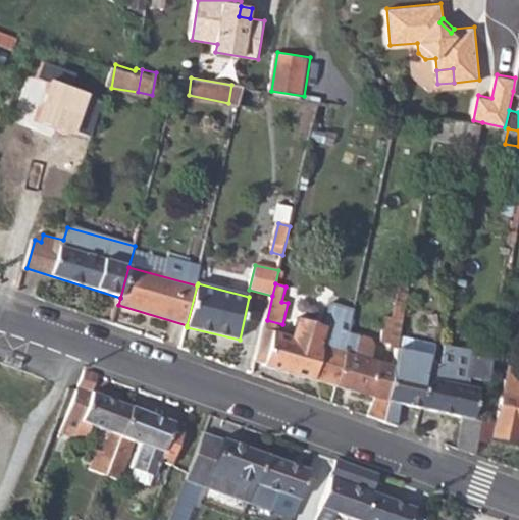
[(286,287),(281,302),(288,303),(293,289),(286,287)]
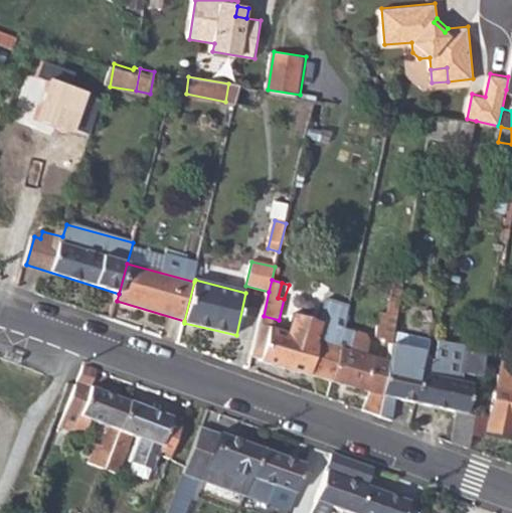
[(320,326),(309,373),(334,380),(342,347),(339,345),(342,333),(343,333),(345,326),(354,286),(344,284),(341,294),(339,293),(334,312),(337,313),(332,330),(320,326)]
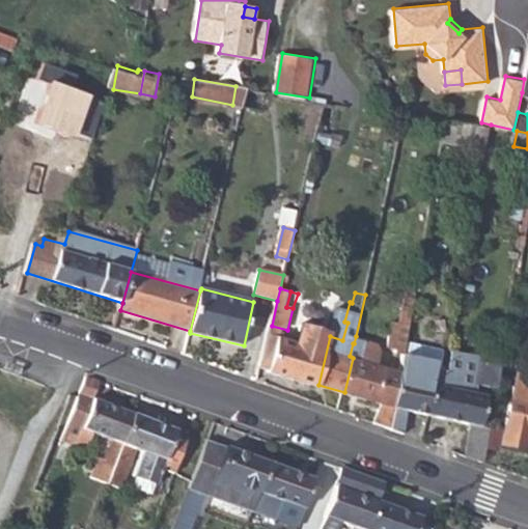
[(405,308),(414,310),(416,298),(407,297),(405,308)]
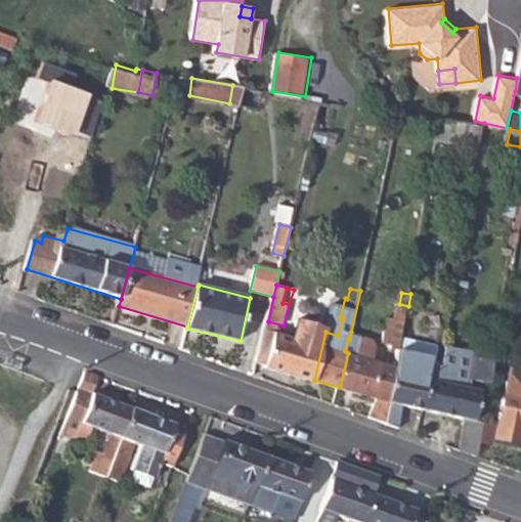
[(328,327),(298,318),(294,337),(266,329),(257,362),(265,364),(264,366),(314,380),(326,332),(328,327)]
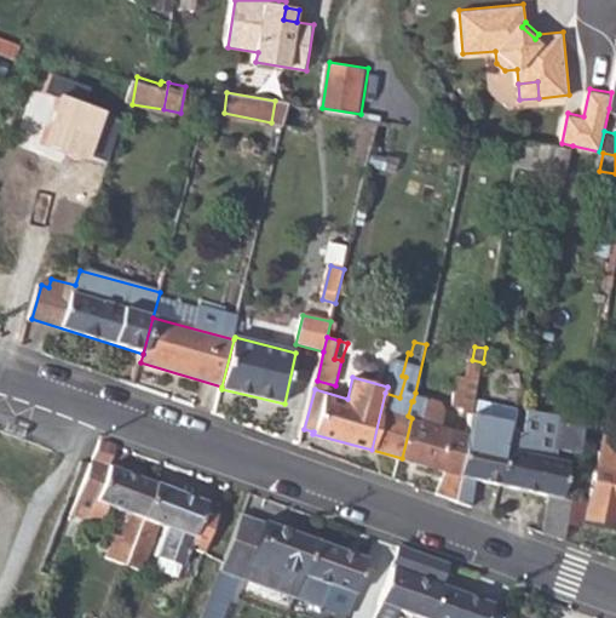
[(453,412),(472,417),(476,400),(478,383),(460,381),(453,412)]
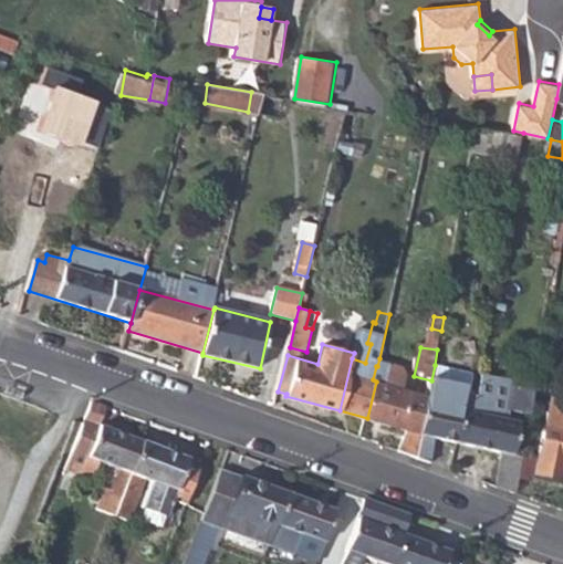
[(435,365),(431,380),(446,383),(448,366),(435,365)]
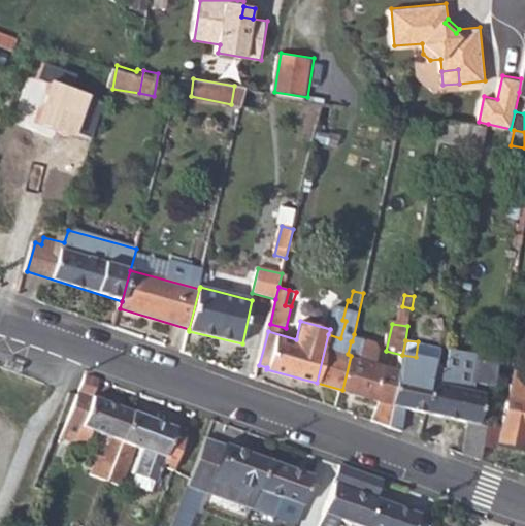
[(348,354),(351,356),(360,358),(363,344),(352,341),(351,341),(348,354)]
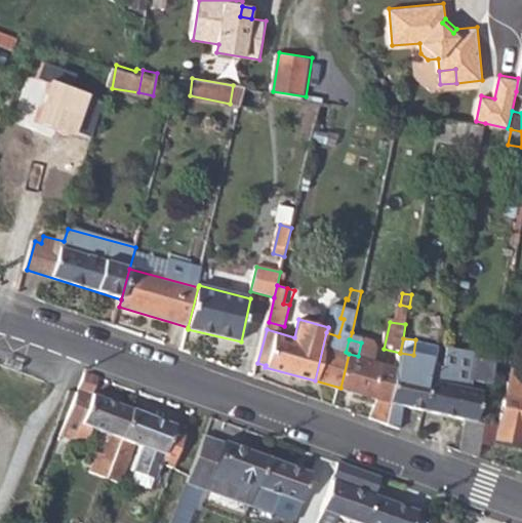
[(397,365),(387,424),(399,428),(404,404),(420,407),(431,379),(431,369),(432,364),(434,364),(438,344),(415,339),(413,355),(400,353),(397,365)]
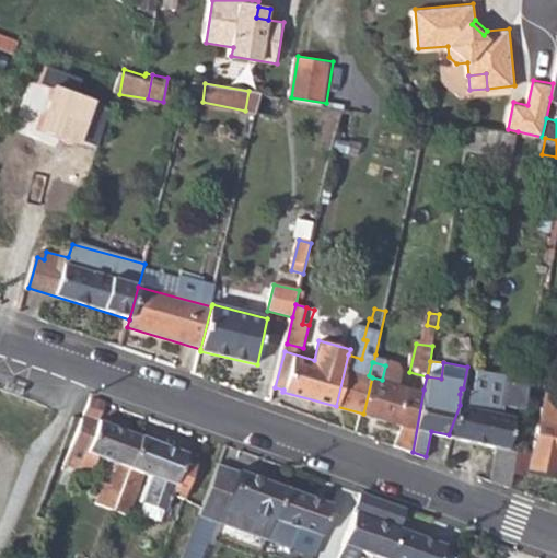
[(508,376),(503,405),(525,409),(530,380),(515,378),(508,376)]
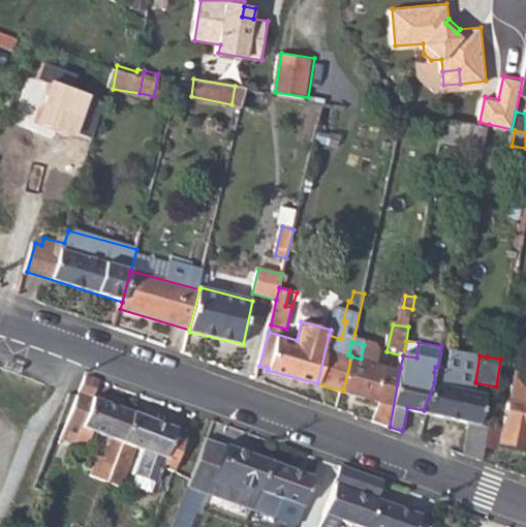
[(351,357),(343,391),(380,401),(375,422),(390,427),(400,368),(361,359),(351,357)]
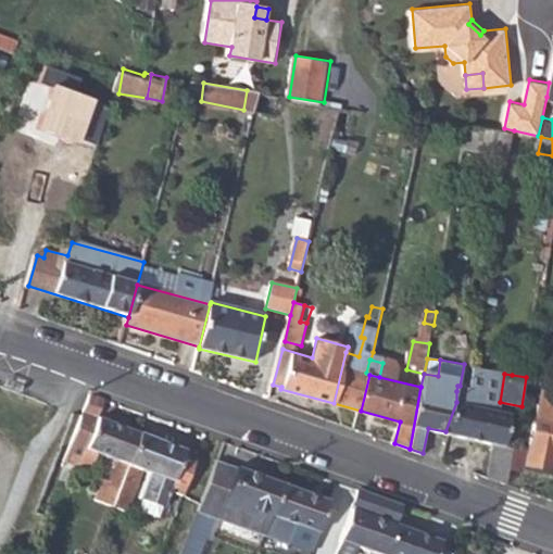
[(456,402),(445,431),(489,441),(489,477),(508,483),(515,447),(508,445),(514,414),(470,403),(472,388),(460,386),(457,386),(456,391),(456,402)]
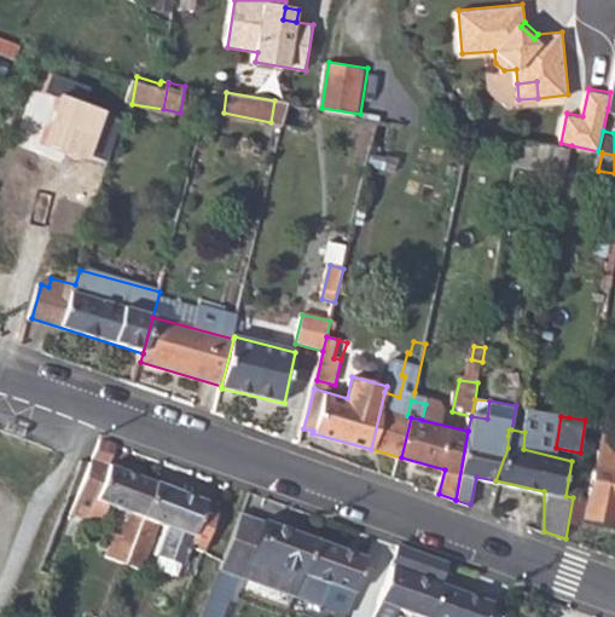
[(614,433),(605,432),(587,515),(614,522),(614,433)]
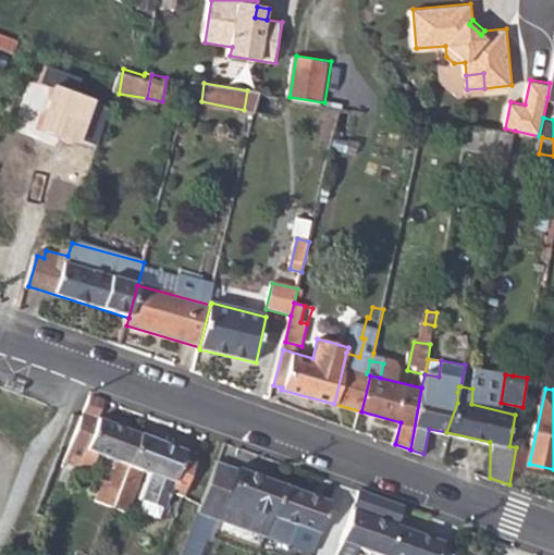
[(91,393),(66,460),(82,467),(95,467),(100,453),(120,460),(111,481),(107,479),(98,500),(115,506),(143,433),(100,417),(107,398),(91,393)]
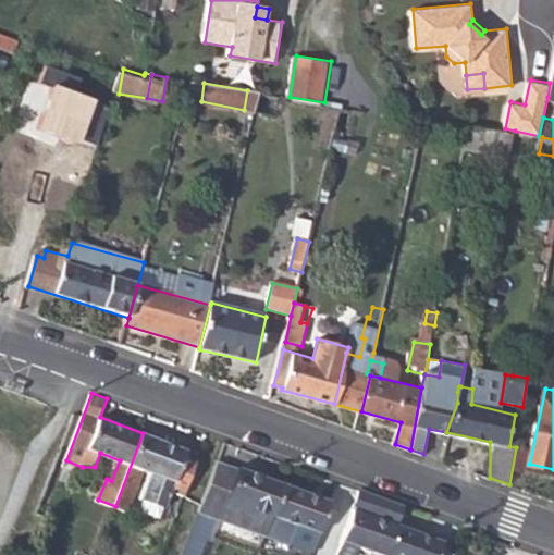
[(143,433),(115,506),(128,512),(137,488),(136,484),(142,470),(150,472),(140,498),(143,500),(138,512),(157,518),(160,506),(164,508),(171,492),(183,496),(198,455),(143,433)]
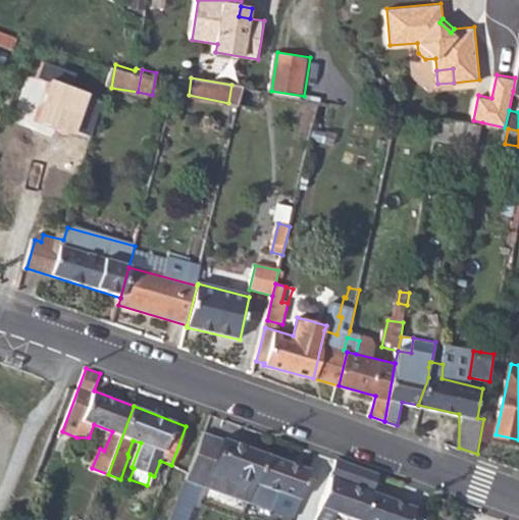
[(185,519),(200,484),(246,502),(265,453),(205,431),(169,519),(185,519)]
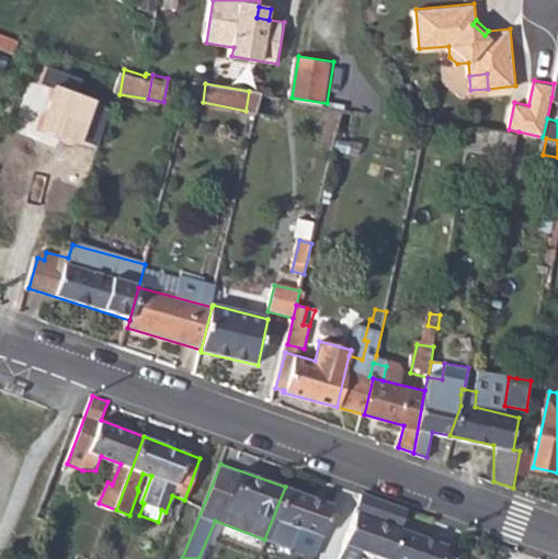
[(285,487),(264,539),(315,556),(322,537),(331,540),(344,508),(285,487)]
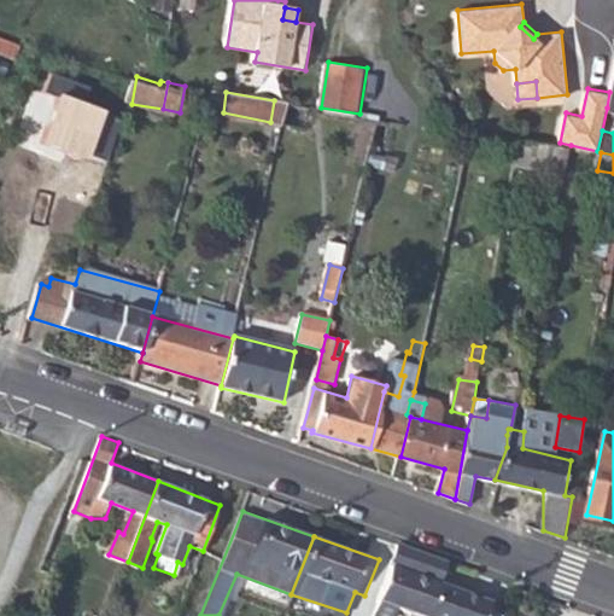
[(379,559),(364,596),(397,606),(411,611),(409,615),(426,615),(439,580),(445,559),(431,553),(399,542),(392,564),(379,559)]
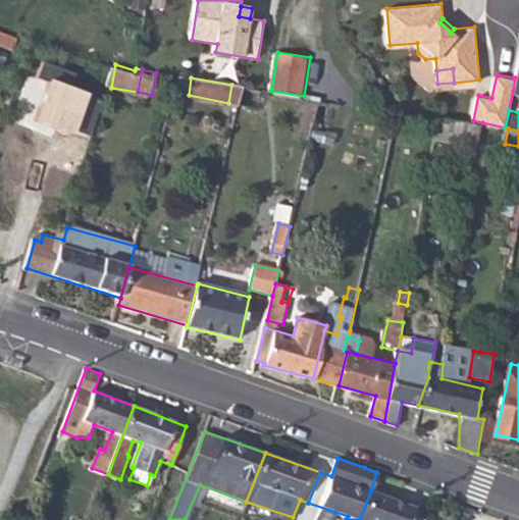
[(371,489),(360,519),(410,519),(416,505),(371,489)]
